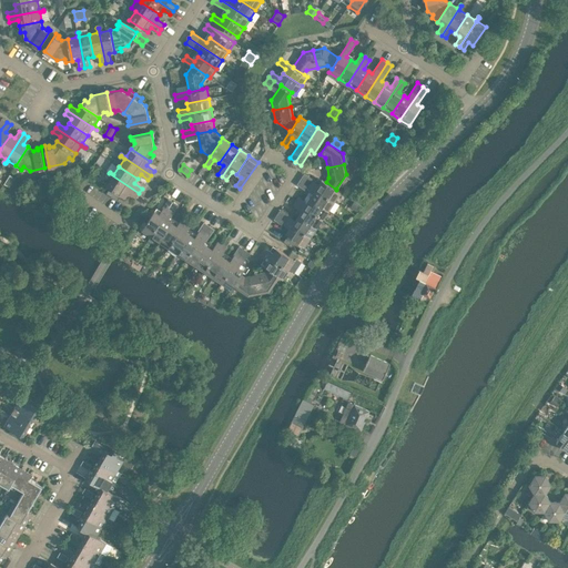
[(125,198),(129,192),(137,198),(139,193),(109,173),(109,174),(112,176),(107,184),(111,188),(121,194),(125,198)]
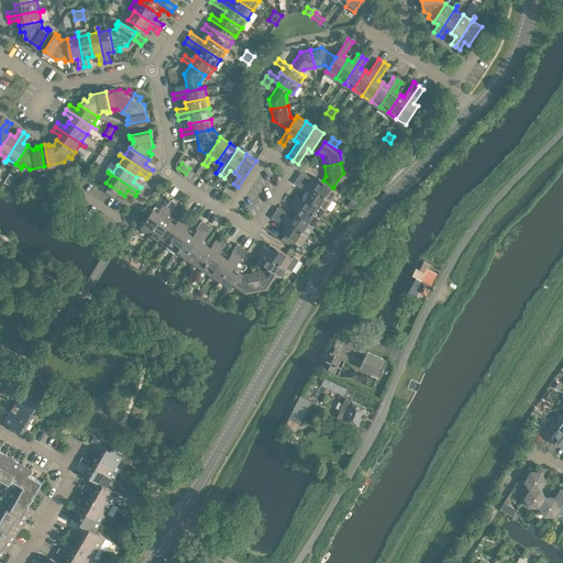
[(323,180),(319,178),(317,181),(301,172),(298,177),(331,199),(338,190),(333,187),(333,188),(323,180)]
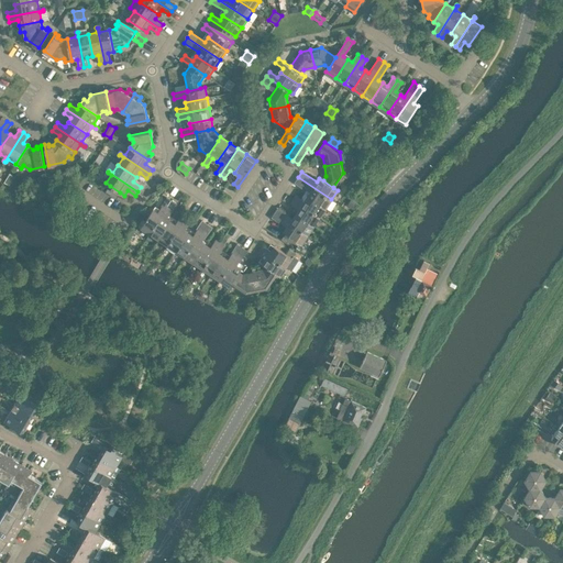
[(295,183),(309,191),(307,196),(326,208),(331,199),(298,177),(295,183)]
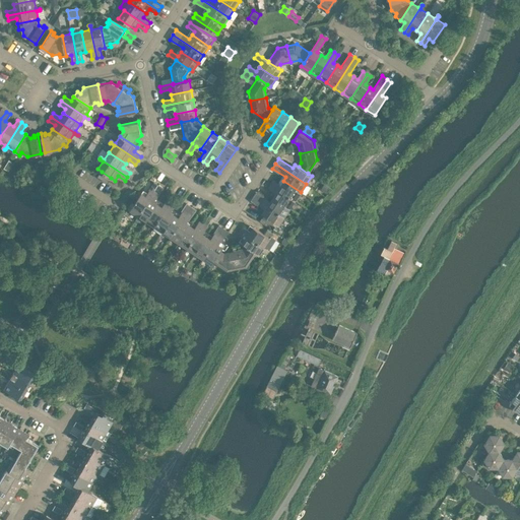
[(108,183),(111,178),(102,172),(98,177),(101,179),(108,183)]
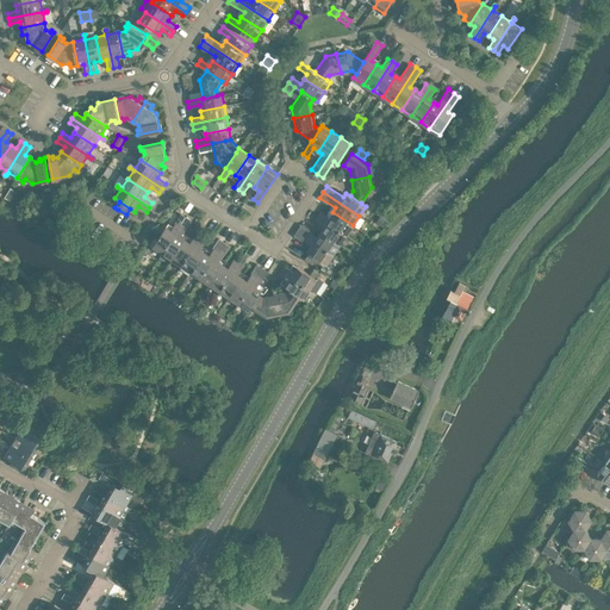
[(330,217),(321,211),(317,216),(347,235),(353,225),(332,212),(330,217)]
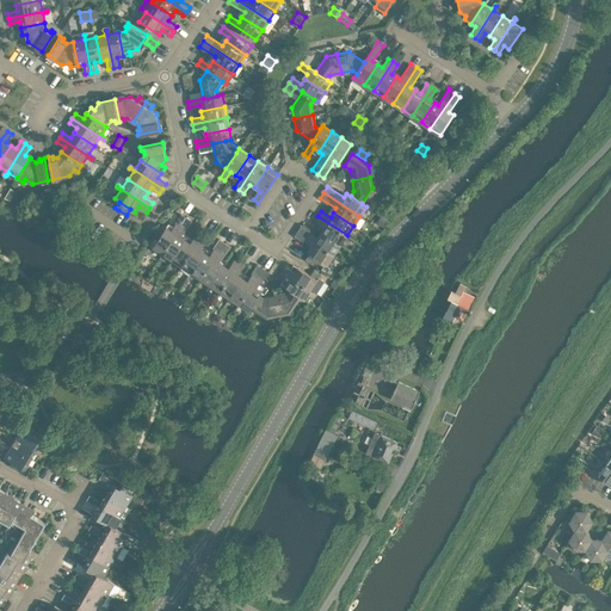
[(158,240),(153,247),(162,253),(187,217),(181,214),(171,229),(166,227),(158,240)]
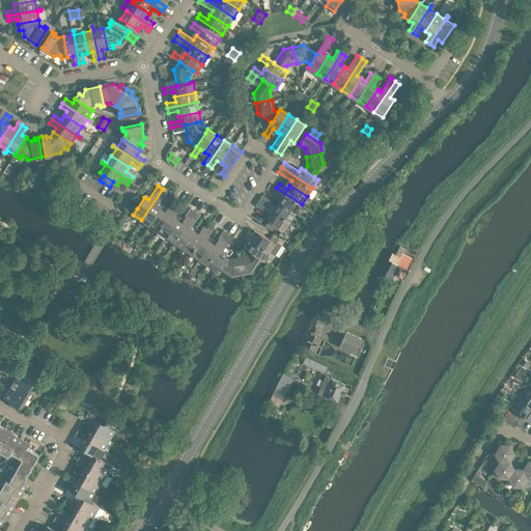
[(274,192),(281,197),(279,201),(296,213),(302,204),(276,188),(274,192)]
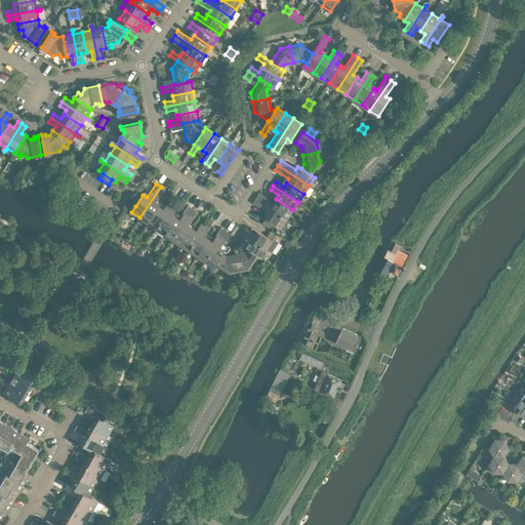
[(327,186),(324,192),(330,196),(334,191),(327,186)]
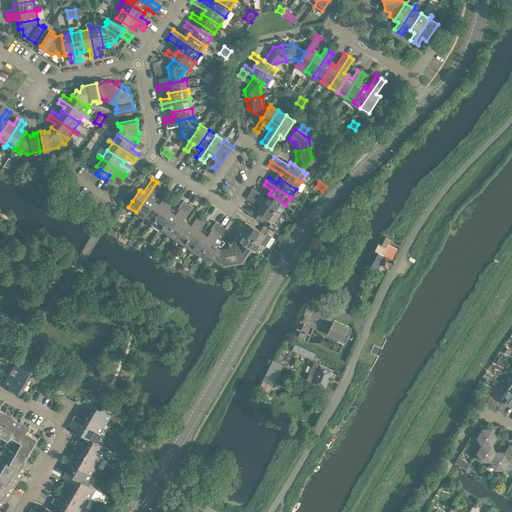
[(152,198),(161,185),(157,182),(136,212),(144,217),(156,201),(152,198)]
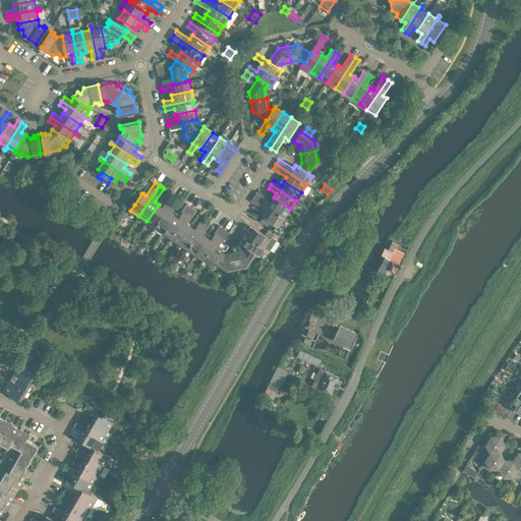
[(271,200),(257,191),(254,196),(285,217),(290,209),(274,197),(271,200)]
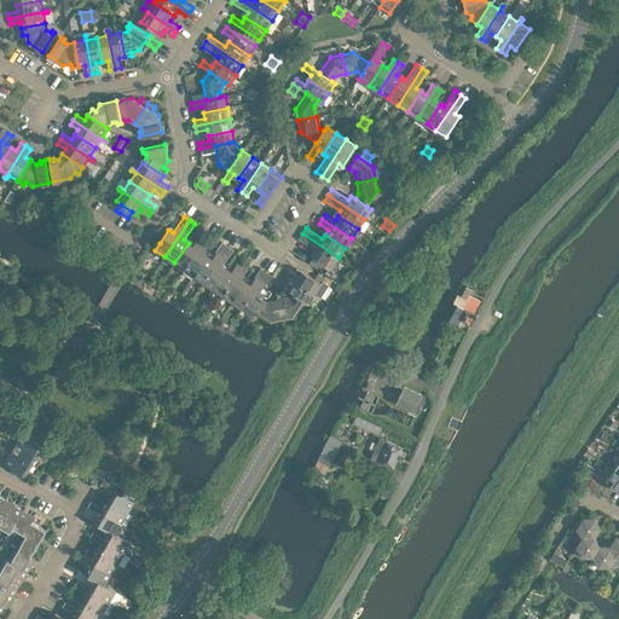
[(299,238),(314,249),(312,254),(333,267),(339,258),(302,233),(299,238)]
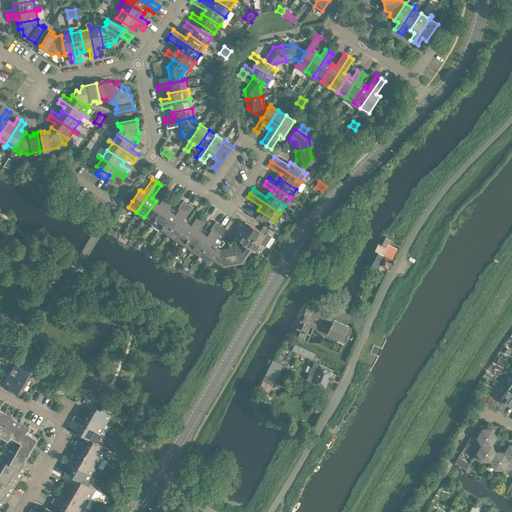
[(165,196),(160,203),(156,201),(144,217),(152,223),(169,198),(165,196)]
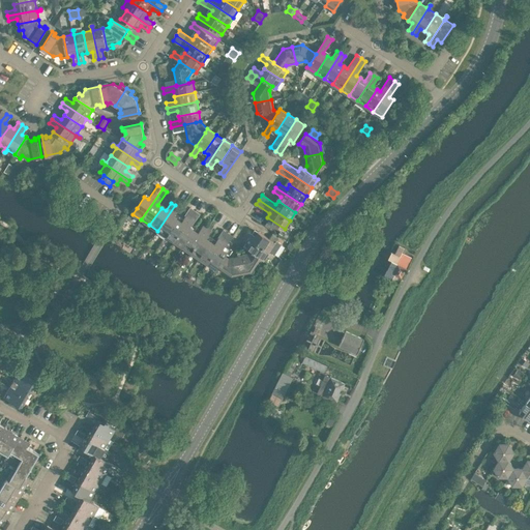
[(174,215),(179,208),(175,205),(157,231),(166,236),(178,218),(174,215)]
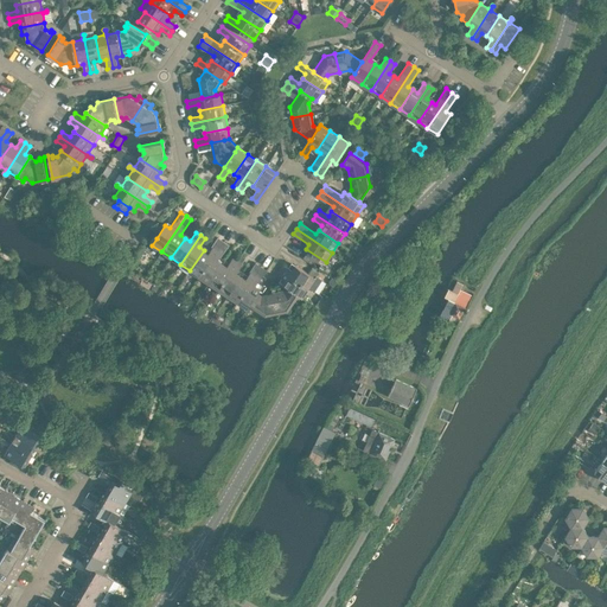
[(218,237),(208,253),(204,250),(190,270),(199,276),(223,241),(218,237)]
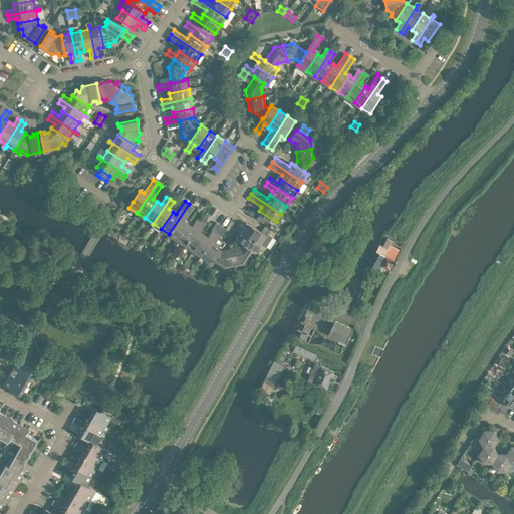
[(185,221),(194,207),(189,204),(169,234),(177,240),(189,223),(185,221)]
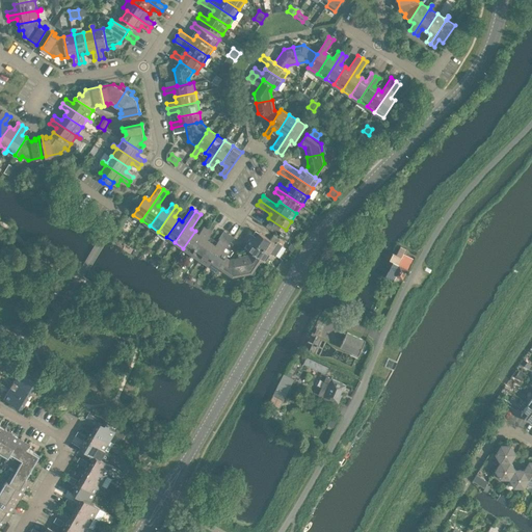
[(205,225),(200,233),(195,231),(183,248),(191,254),(209,229),(205,225)]
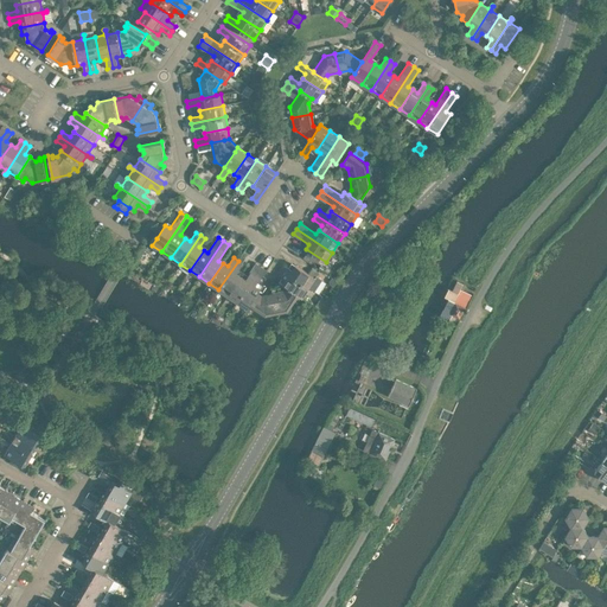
[(237,273),(243,263),(238,261),(218,289),(228,295),(242,275),(237,273)]
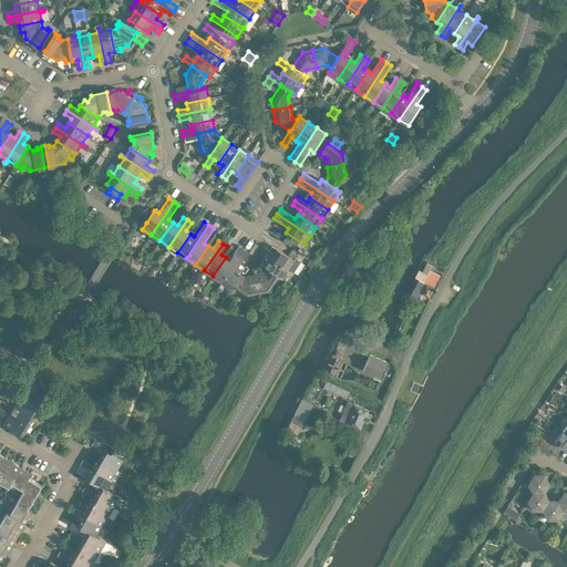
[(239,245),(229,260),(226,257),(213,276),(222,282),(244,248),(239,245)]
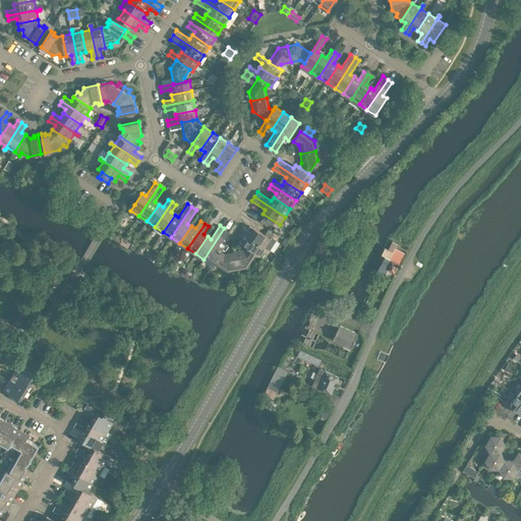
[(266,235),(253,227),(250,231),(243,226),(240,230),(265,247),(270,250),(277,240),(272,236),(271,238),(266,235)]
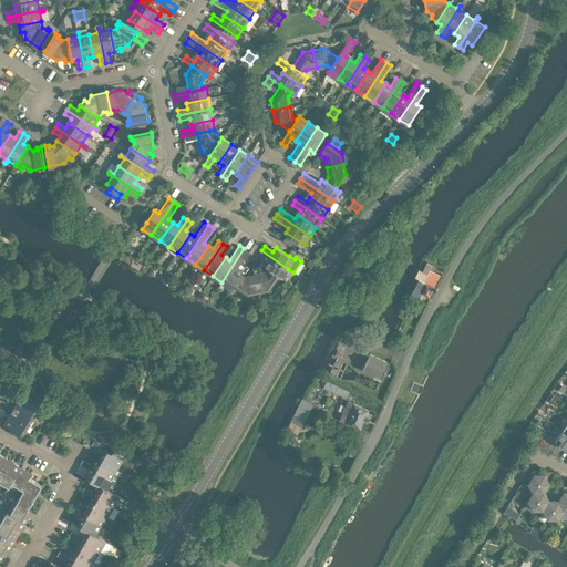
[(230,288),(234,285),(234,284),(240,274),(244,269),(239,267),(249,251),(244,248),(222,282),(230,288)]
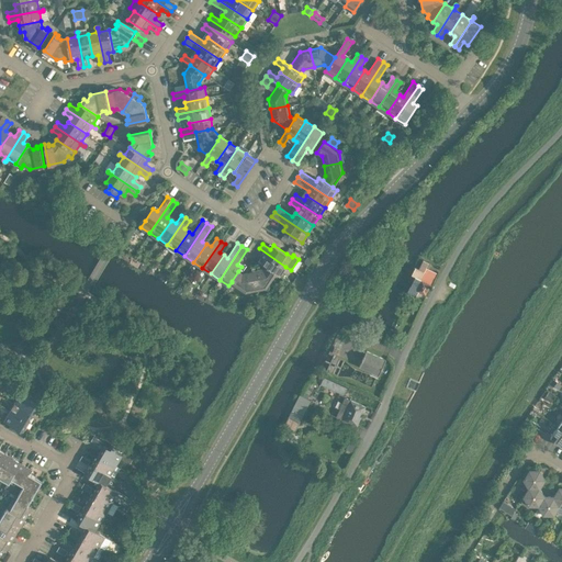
[(277,272),(280,276),(285,267),(259,248),(256,253),(265,258),(261,262),(266,266),(277,272)]
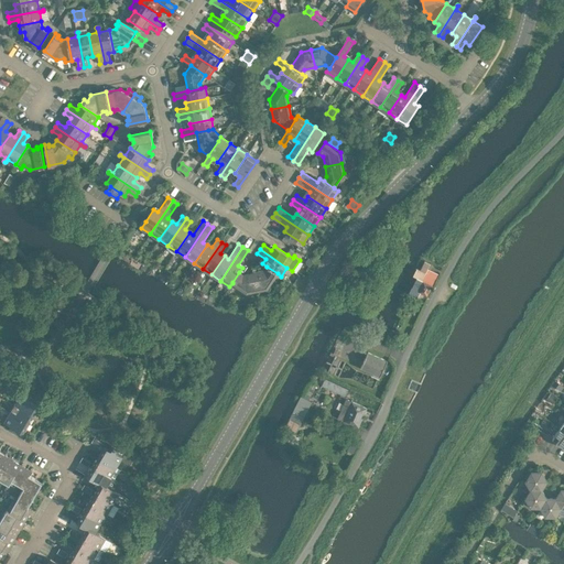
[(431,264),(425,261),(421,270),(418,268),(413,277),(416,278),(412,288),(412,286),(409,293),(418,297),(421,292),(427,295),(438,273),(429,269),(431,264)]
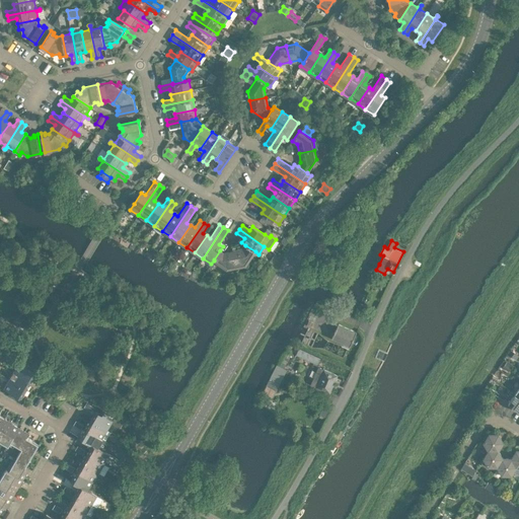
[(246,266),(255,251),(245,245),(243,249),(233,251),(236,268),(246,266)]
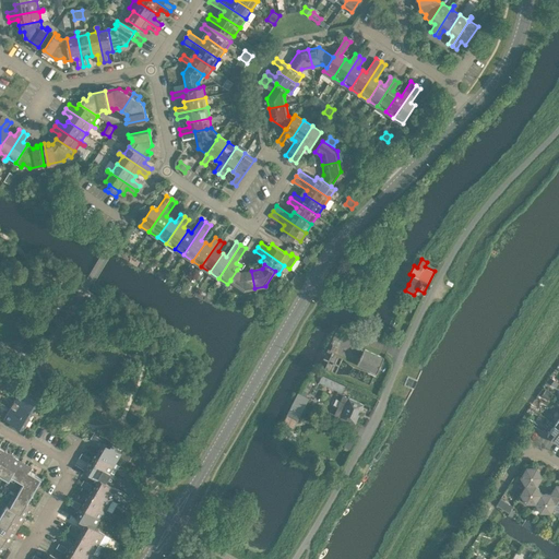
[(230,280),(230,281),(245,289),(254,288),(251,271),(241,273),(237,270),(230,280)]
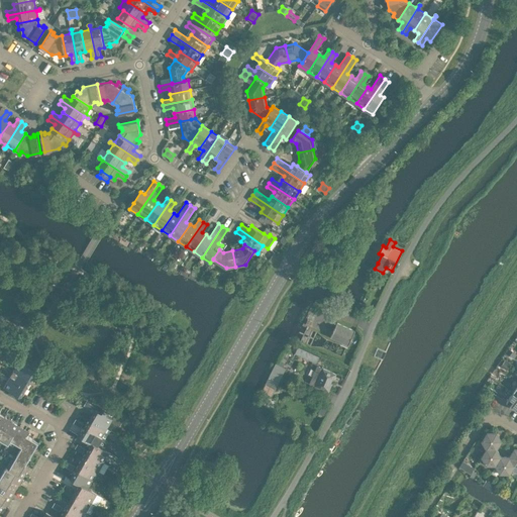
[(275,252),(269,260),(273,263),(278,254),(275,252)]
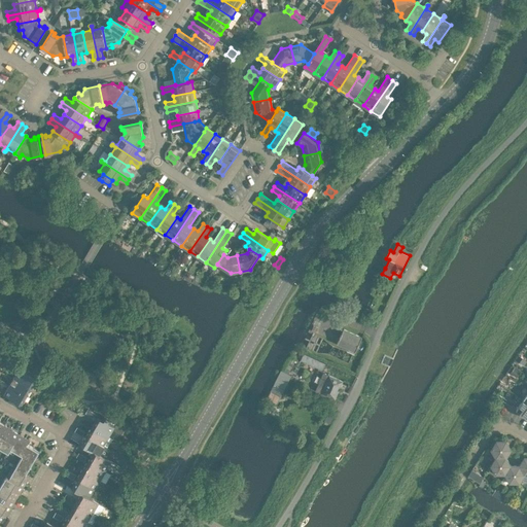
[(337,344),(355,352),(361,336),(344,328),(337,344)]
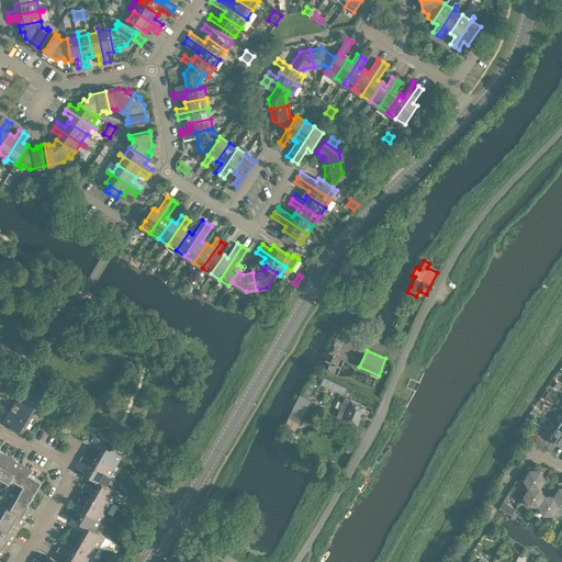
[(326,377),(323,384),(332,388),(335,381),(326,377)]
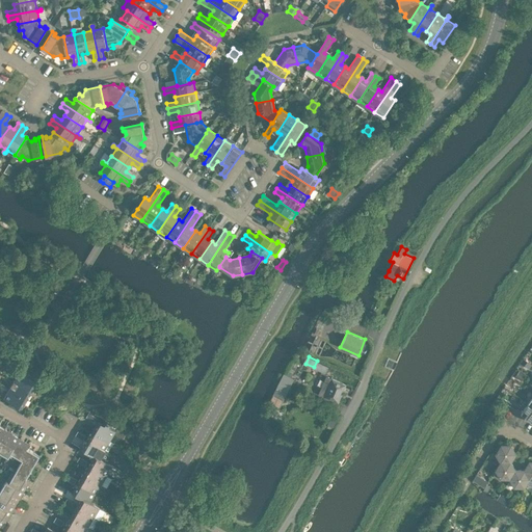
[(317,361),(314,367),(319,369),(319,370),(326,373),(329,367),(322,364),(322,363),(317,361)]
